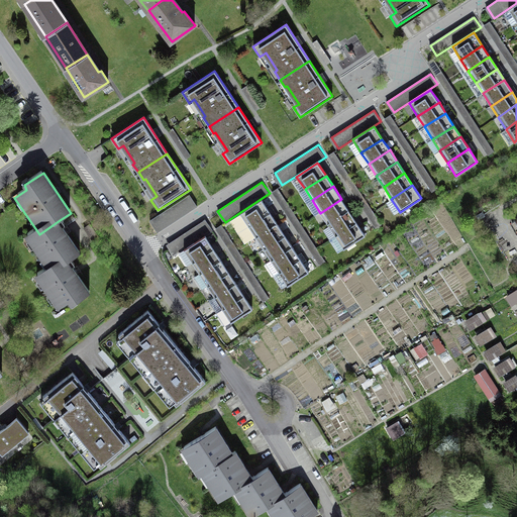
[(192,193),(147,222),(156,233),(200,205),(192,193)]
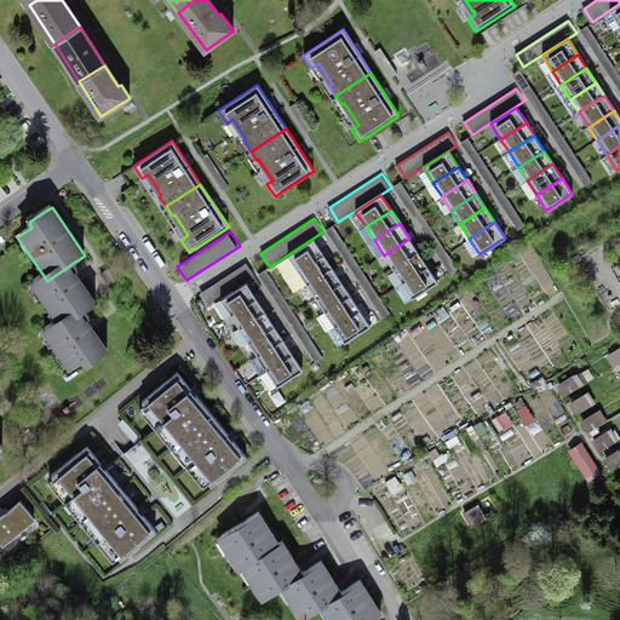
[(298,271),(323,254),(314,239),(287,256),(298,271)]
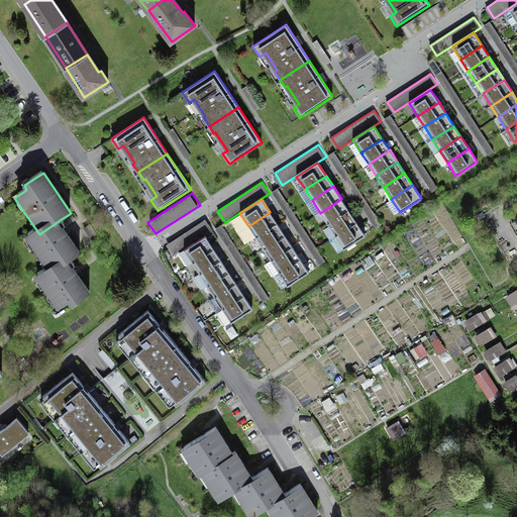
[(348,210),(341,199),(320,213),(327,223),(348,210)]
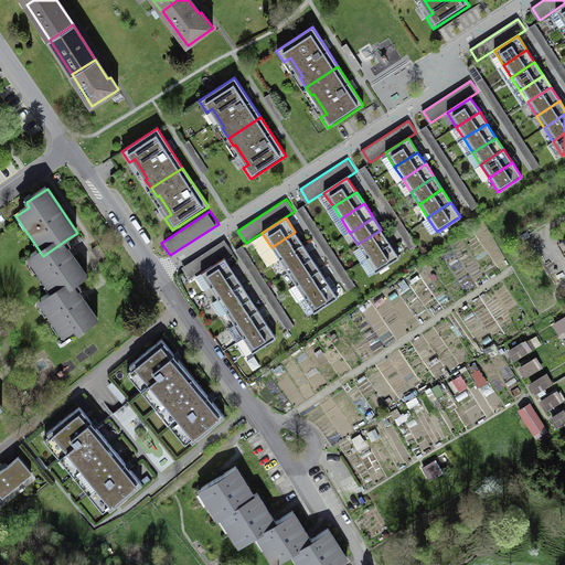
[(390,243),(381,230),(358,244),(366,258),(390,243)]
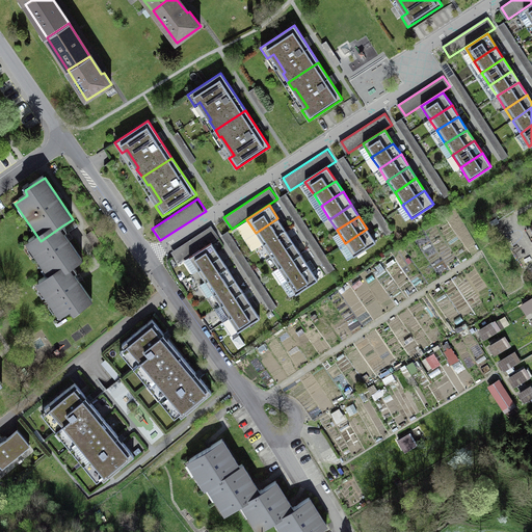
[(285,230),(277,218),(256,233),(263,244),(285,230)]
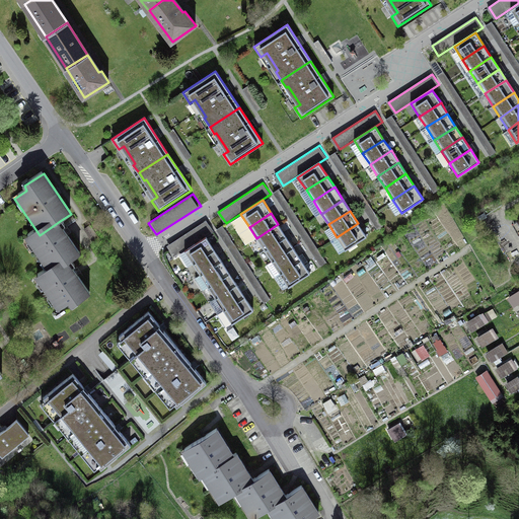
[(209,218),(164,247),(171,258),(216,229),(209,218)]
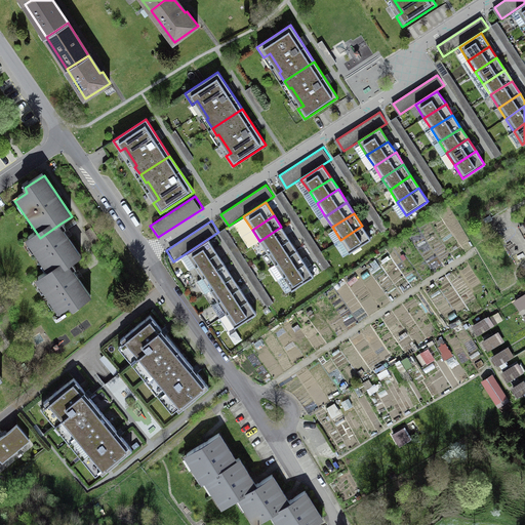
[(48,276),(69,264),(82,255),(61,224),(40,238),(28,245),(48,276)]
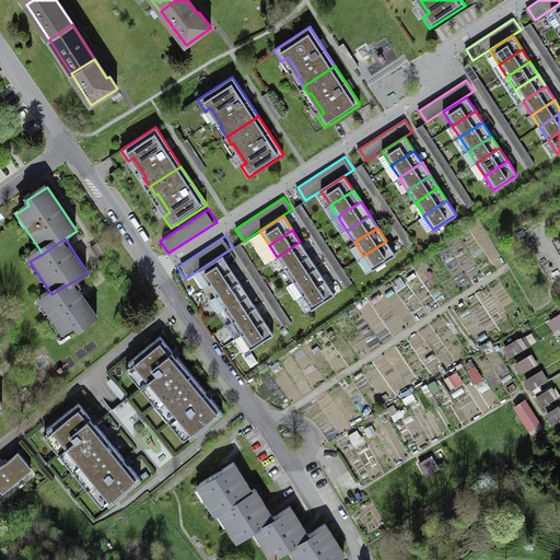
[(395,255),(386,241),(363,256),(372,269),(395,255)]
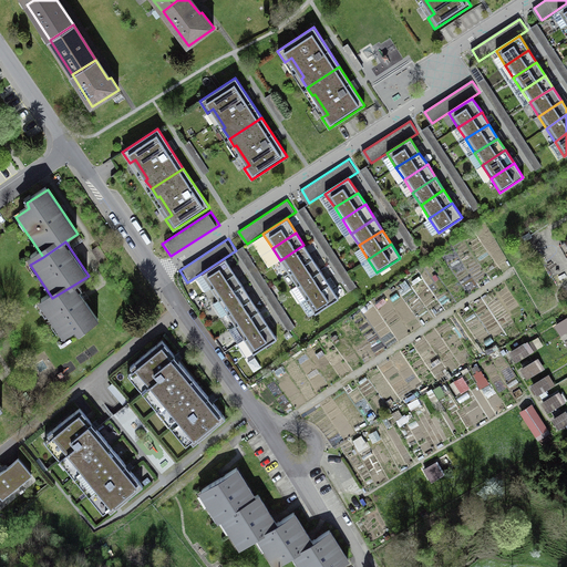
[(312,258),(303,245),(280,260),(289,274),(312,258)]
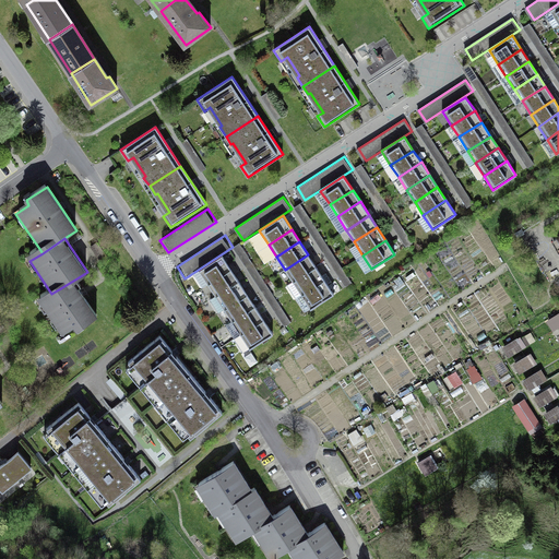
[(207,283),(230,269),(222,254),(199,270),(207,283)]
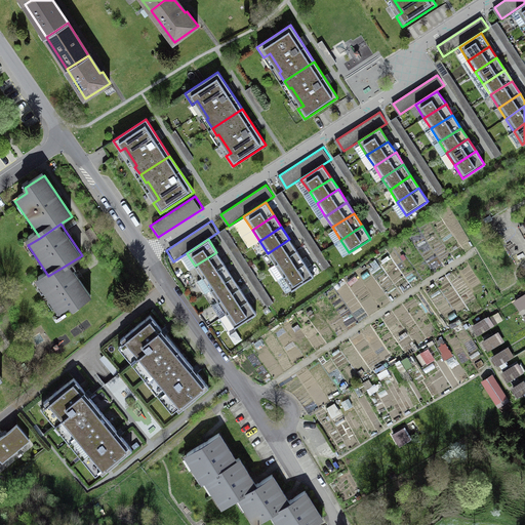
[(296,250),(289,239),(268,253),(275,265),(296,250)]
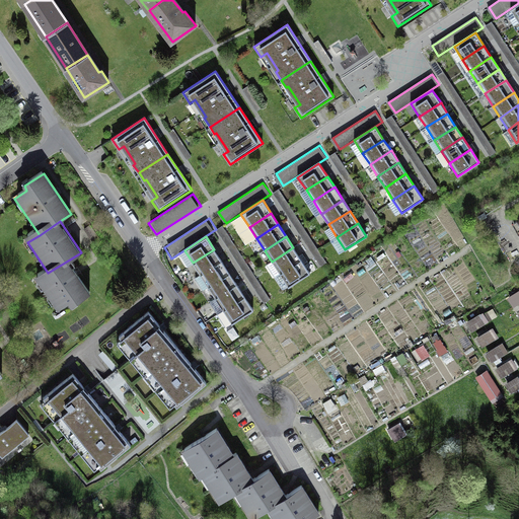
[(301,260),(293,247),(272,262),(280,274),(301,260)]
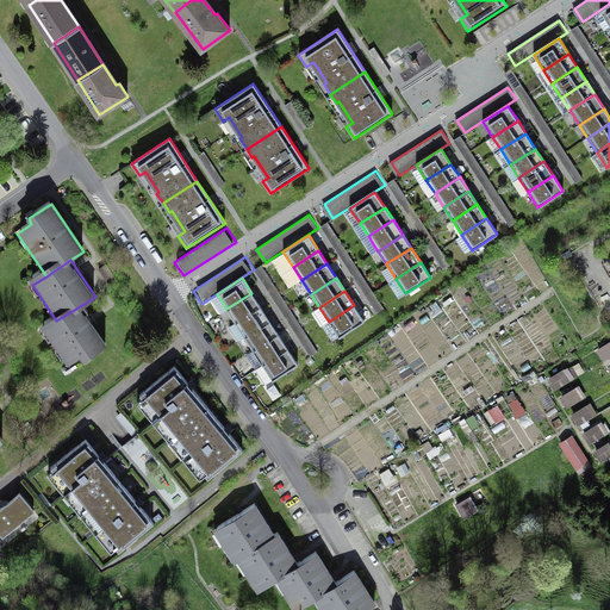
[(261,306),(251,293),(226,309),(235,323),(261,306)]
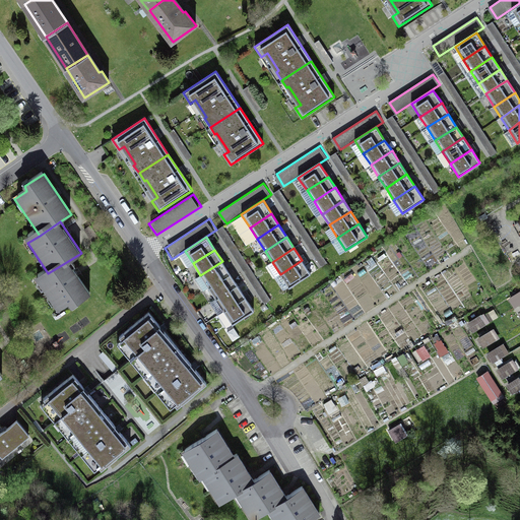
[(311,273),(302,260),(280,274),(288,287),(311,273)]
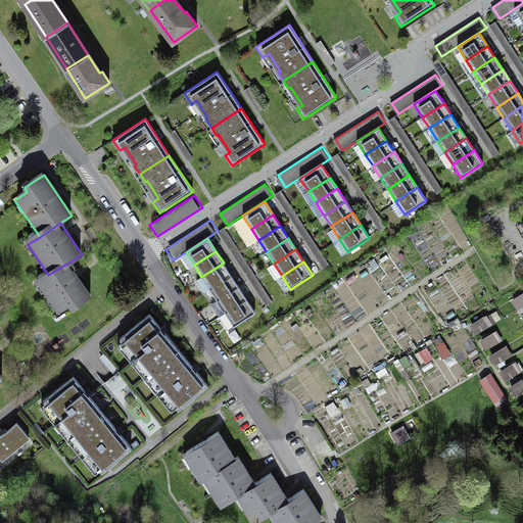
[(68,263),(48,275),(38,281),(58,314),(73,304),(76,308),(92,299),(68,263)]
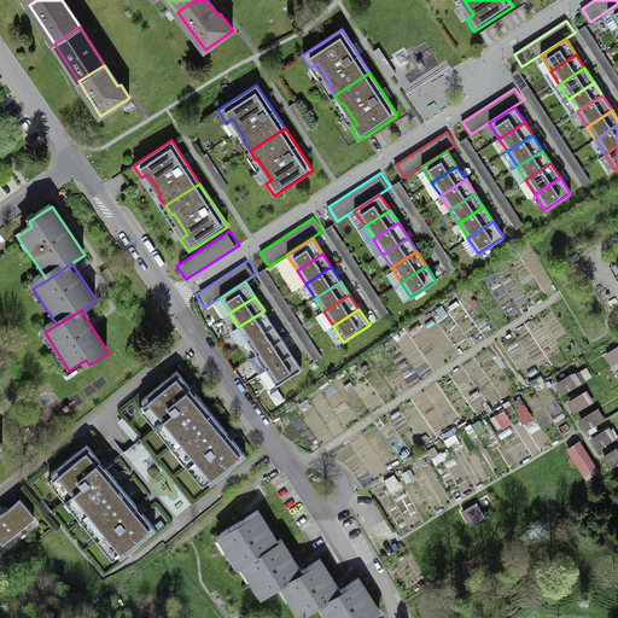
[(273,325),(264,310),(238,327),(248,342),(273,325)]
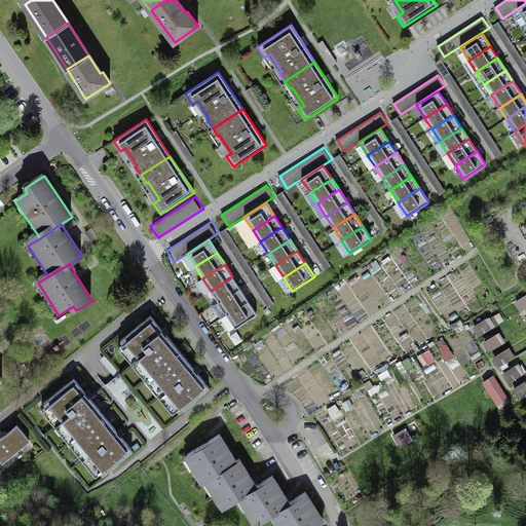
[(239,288),(232,276),(211,291),(218,302),(239,288)]
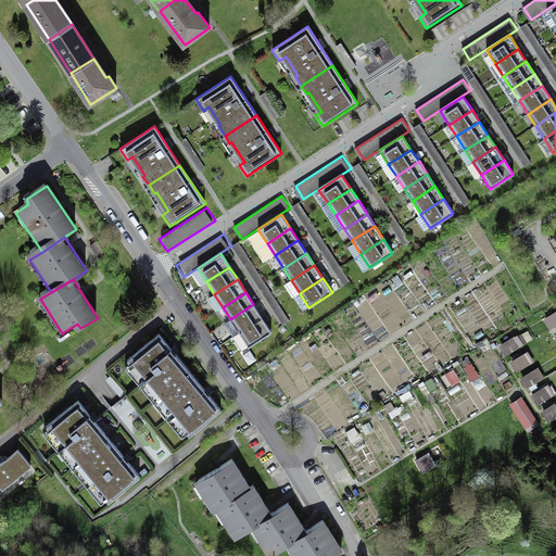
[(262,318),(253,304),(230,319),(239,332),(262,318)]
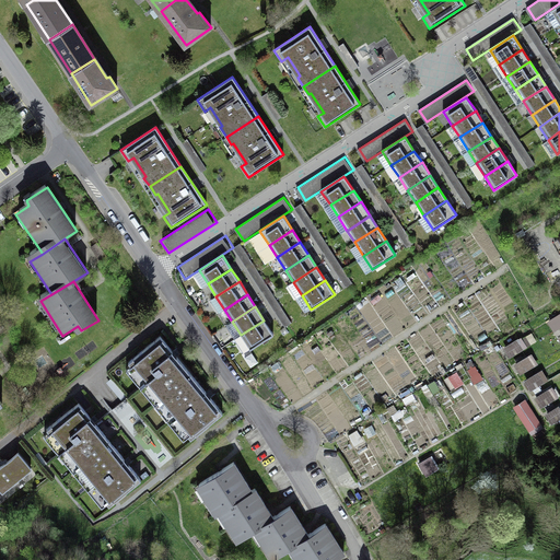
[(559,312),(548,321),(555,330),(559,326),(559,312)]
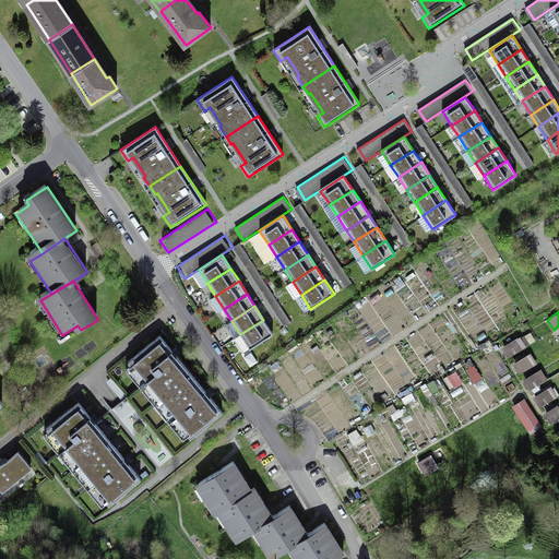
[(273,333),(263,320),(240,334),(249,348),(273,333)]
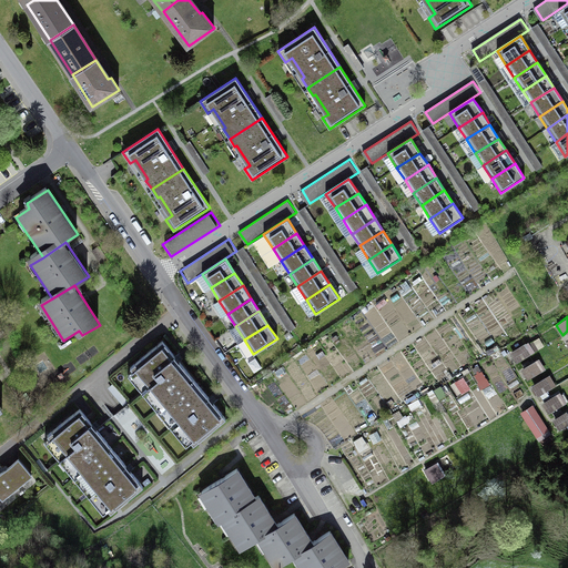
[(516,361),(540,348),(536,338),(510,351),(516,361)]
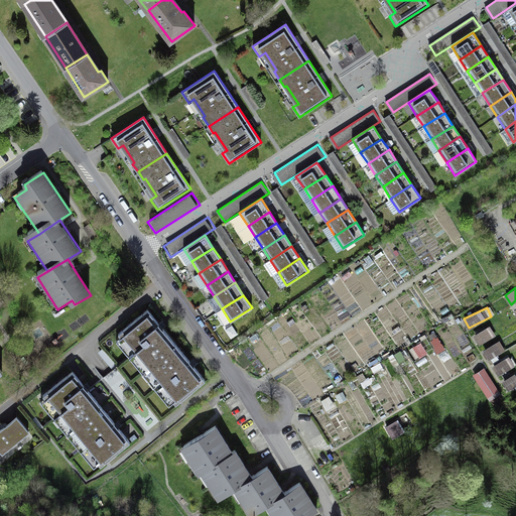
[(118,334),(146,369),(175,345),(147,310),(118,334)]
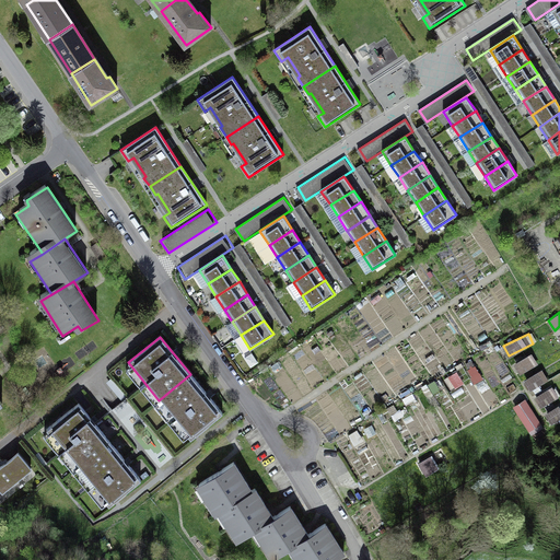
[(520,373),(539,363),(533,352),(514,362),(520,373)]
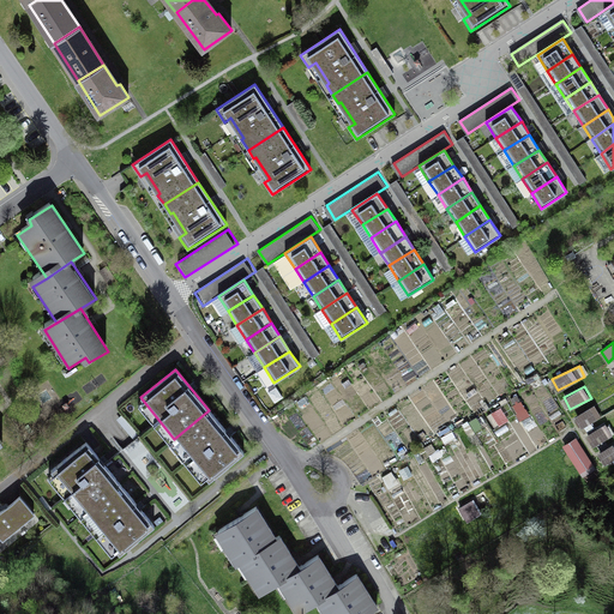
[(588,434),(601,462),(612,462),(613,459),(613,409),(602,416),(596,403),(576,414),(588,437),(588,434)]
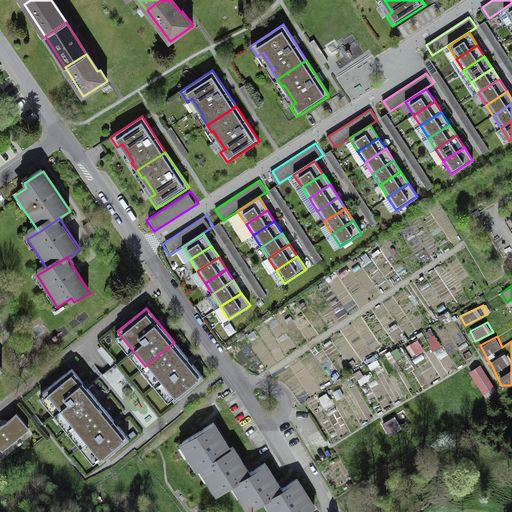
[(174,342),(145,366),(174,401),(203,377),(174,342)]
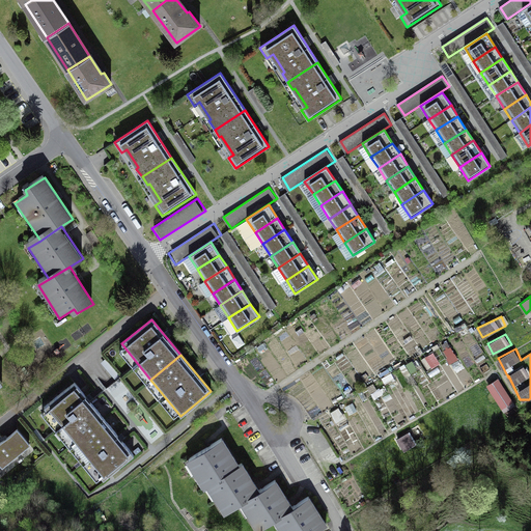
[(421,414),(393,371),(383,378),(387,384),(374,391),(381,400),(375,403),(395,435),(408,427),(404,423),(421,414)]
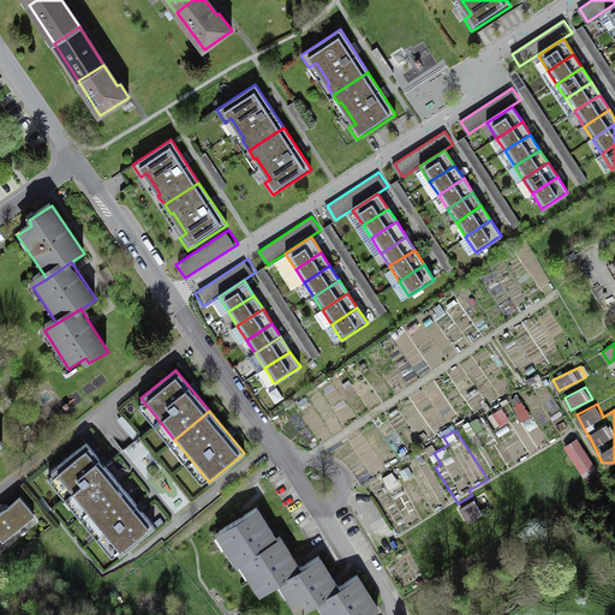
[(51,471),(85,513),(120,485),(85,442),(51,471)]
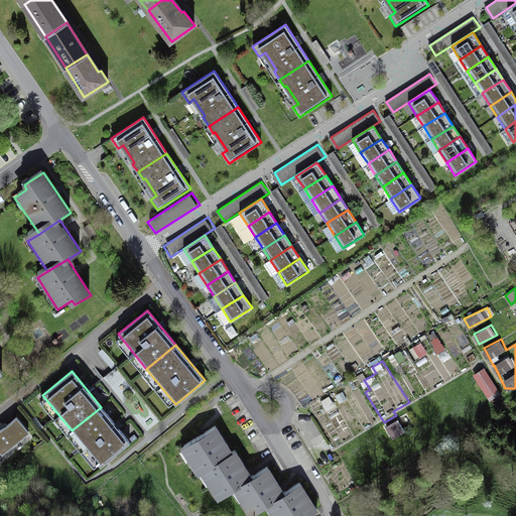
[(486,371),(474,378),(489,404),(501,397),(486,371)]
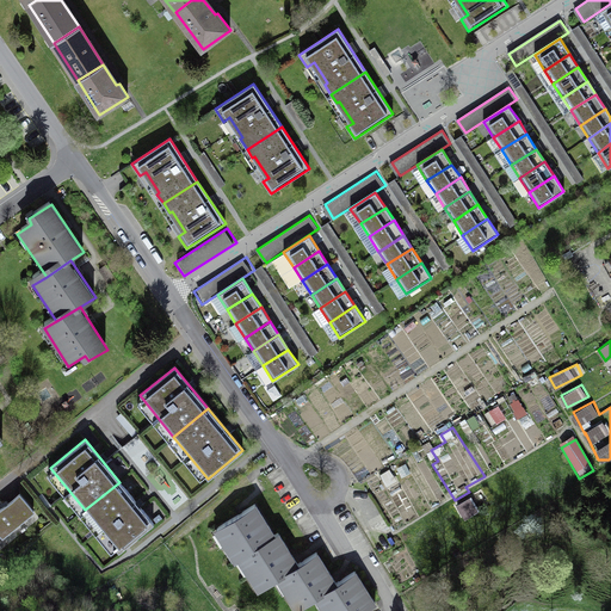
[(153,523),(119,482),(85,510),(119,551),(153,523)]
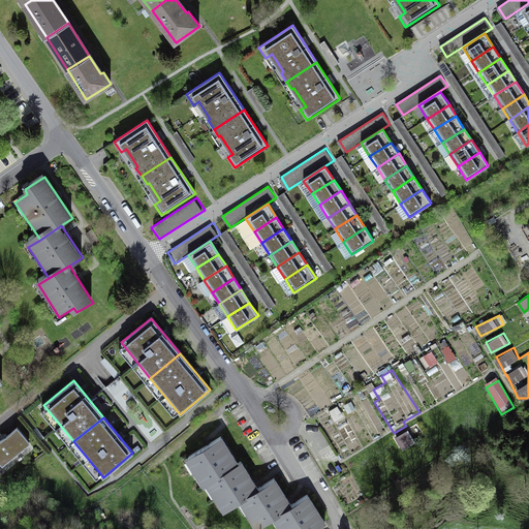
[(29,442),(17,428),(0,441),(0,462),(2,464),(29,442)]
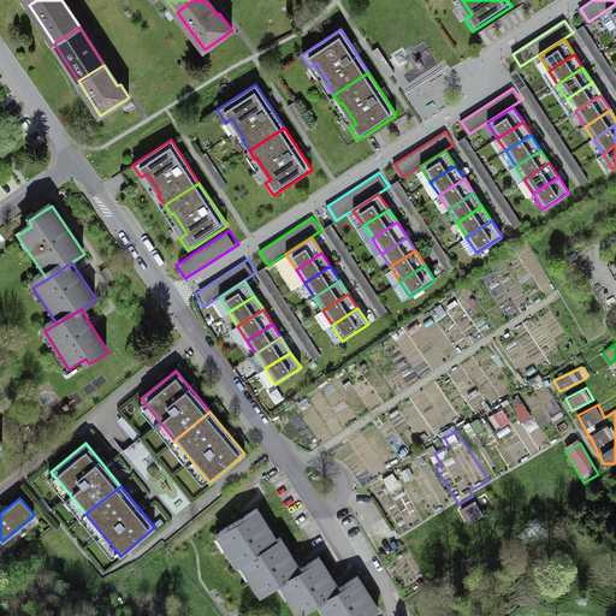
[(255,511),(211,540),(232,573),(237,570),(277,544),(255,511)]
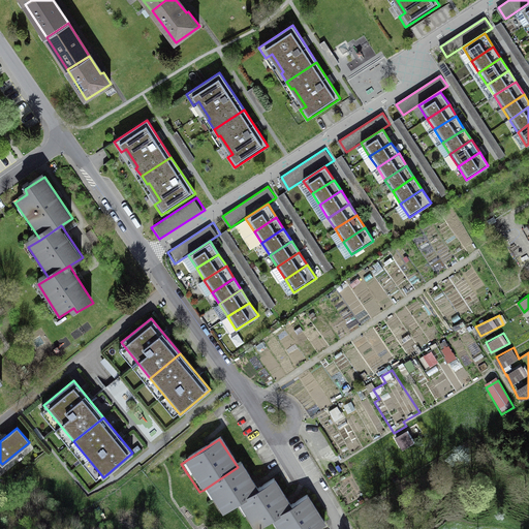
[(235,506),(258,491),(241,465),(238,467),(204,490),(221,516),(235,506)]
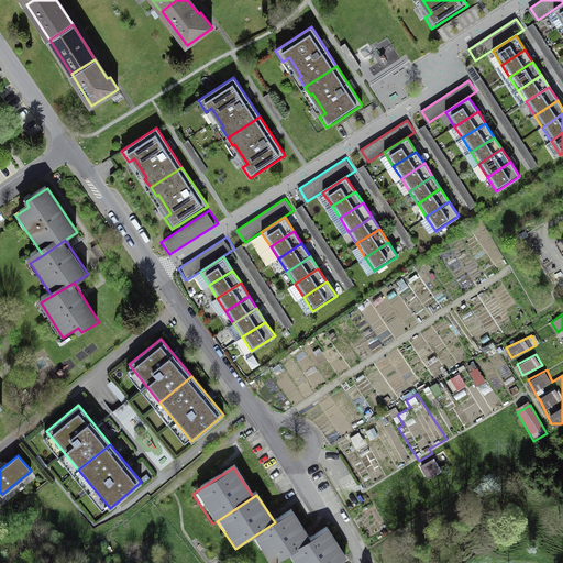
[(275,522),(250,539),(265,562),(271,562),(283,555),(310,538),(293,511),(275,522)]
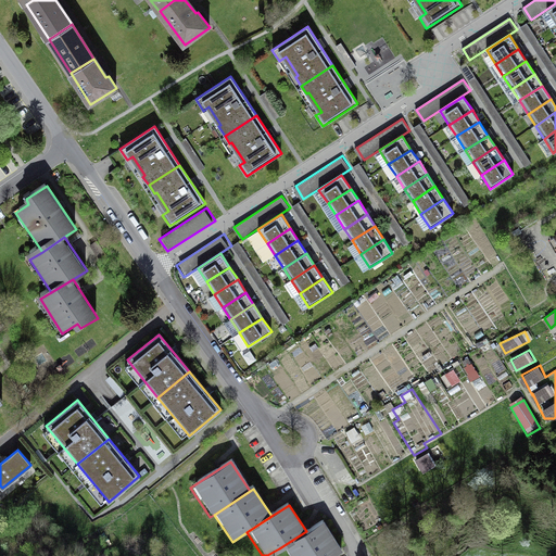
[(306,531),(279,548),(283,555),(342,555),(320,521),(306,531)]
